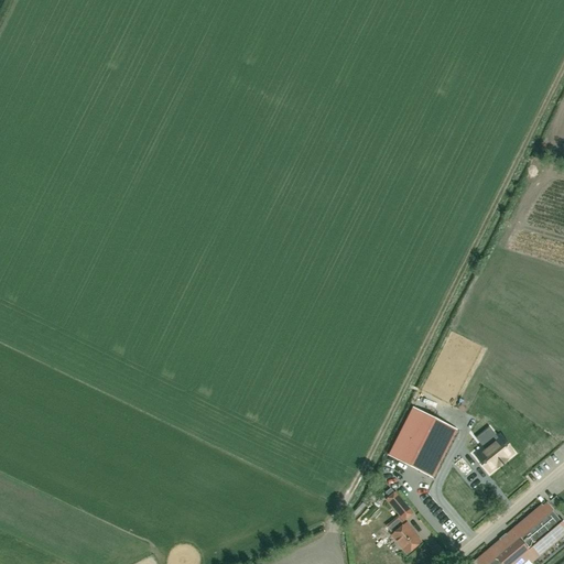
[(412,408),(388,456),(431,478),(456,430),(412,408)]
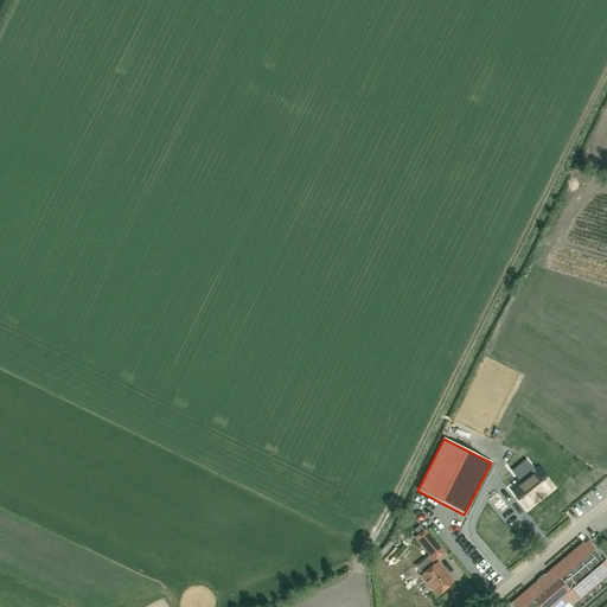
[(515,493),(528,510),(553,490),(540,473),(537,475),(534,471),(521,481),(524,486),(515,493)]
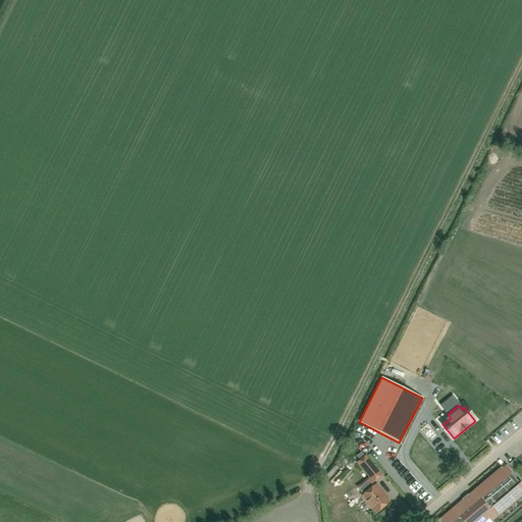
[(428,438),(434,433),(426,422),(419,428),(428,438)]
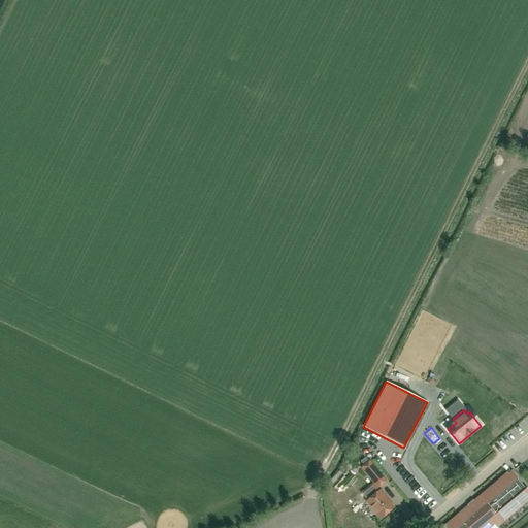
[(362,468),(377,487),(386,481),(369,461),(362,468)]
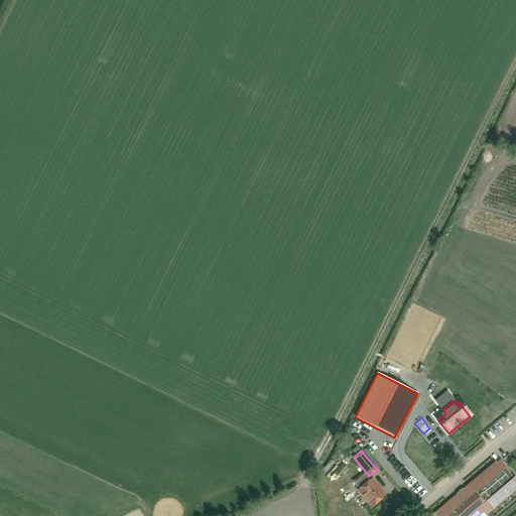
[(497,465),(496,463),(432,515),(479,515),(483,513),(486,515),(515,489),(515,479),(514,477),(514,478),(506,469),(507,468),(501,462),(497,465)]
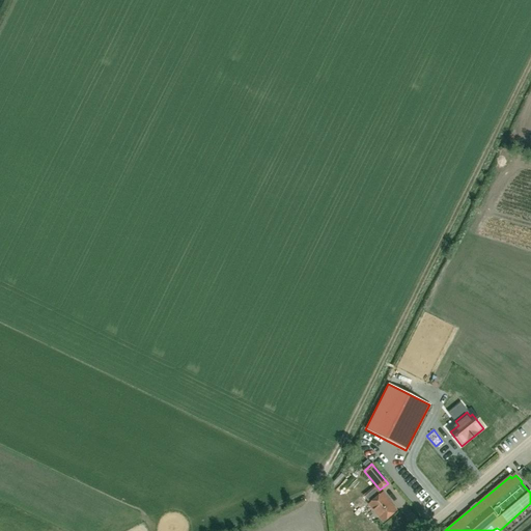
[(383,493),(369,503),(368,504),(383,522),(396,510),(387,500),(388,499),(383,493)]
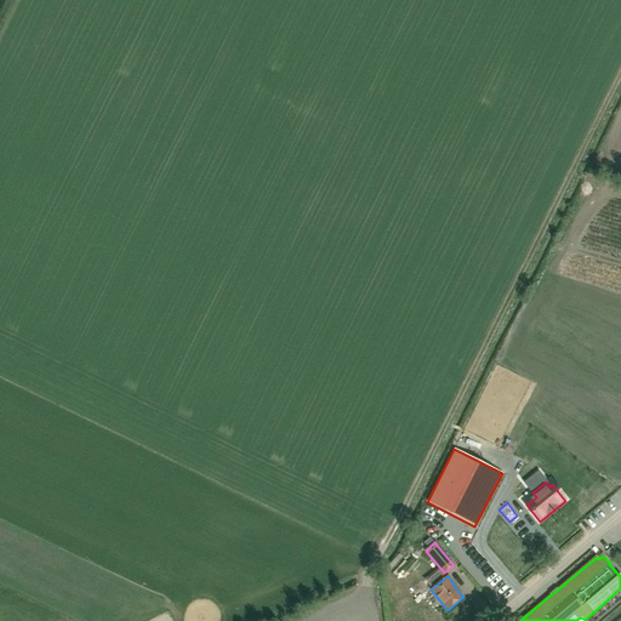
All buildings are outlined.
